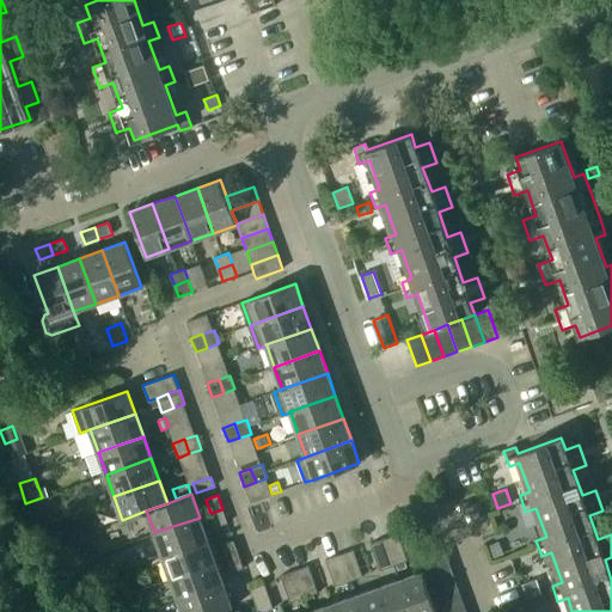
[(222,509),(210,513),(215,527),(227,522),(222,509)]
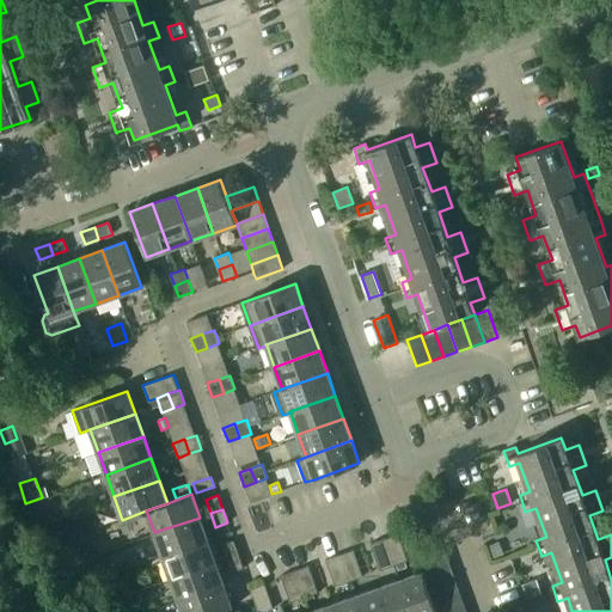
[(154,532),(163,555),(208,540),(200,518),(154,532)]
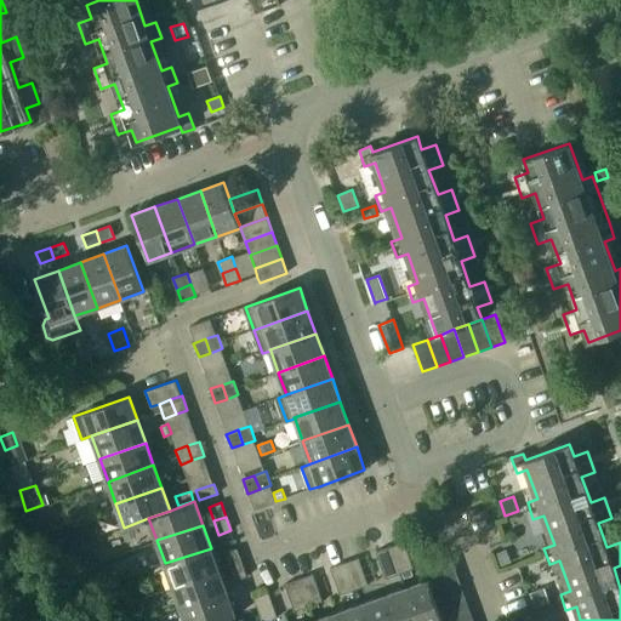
[(412,567),(403,539),(388,545),(399,571),(412,567)]
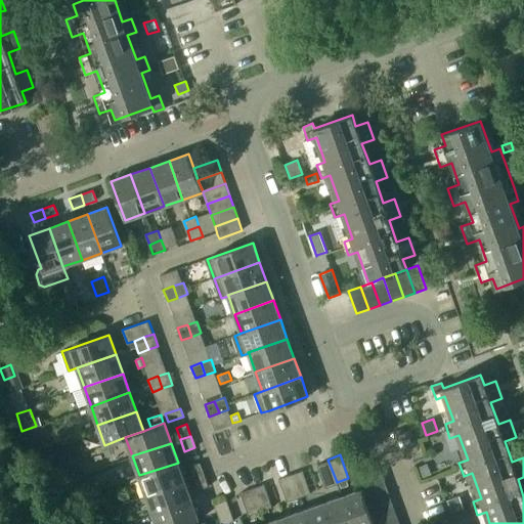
[(337,482),(328,460),(316,464),(324,486),(337,482)]
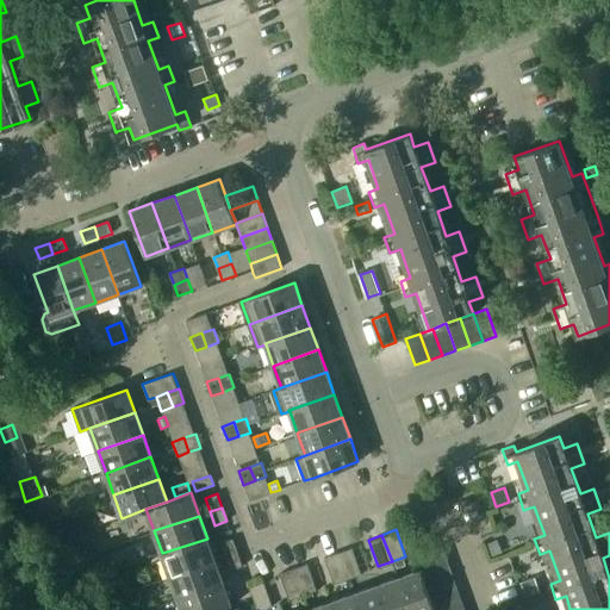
[(207,539),(162,553),(169,576),(215,560),(207,539)]
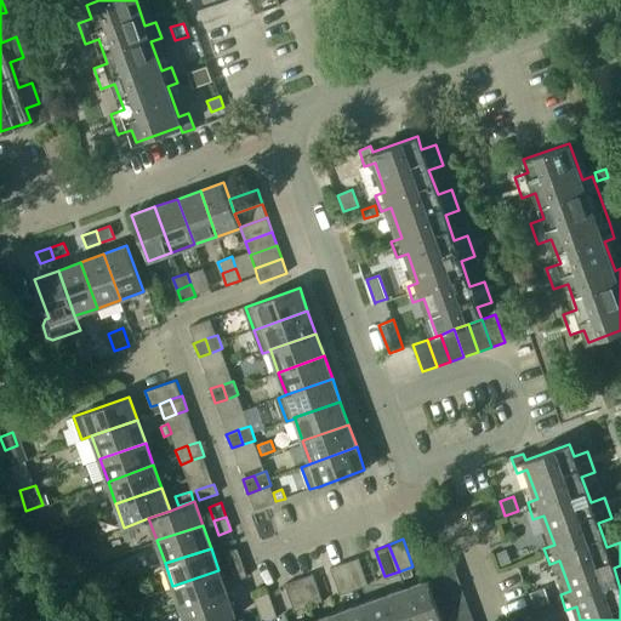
[(241,563),(237,548),(224,553),(229,567),(241,563)]
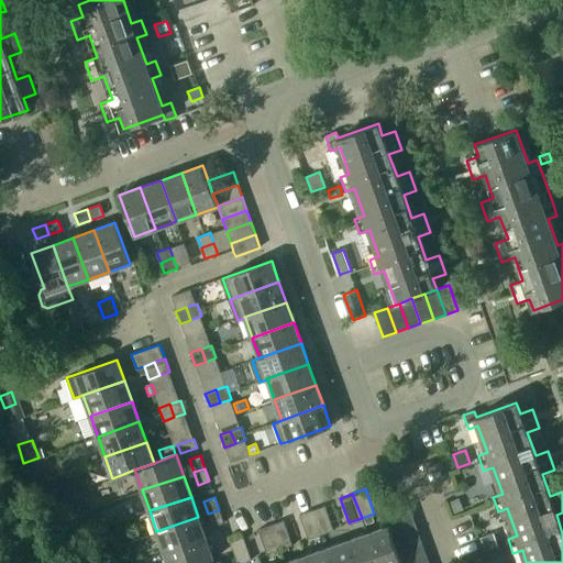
[(451,501),(455,512),(464,509),(459,498),(451,501)]
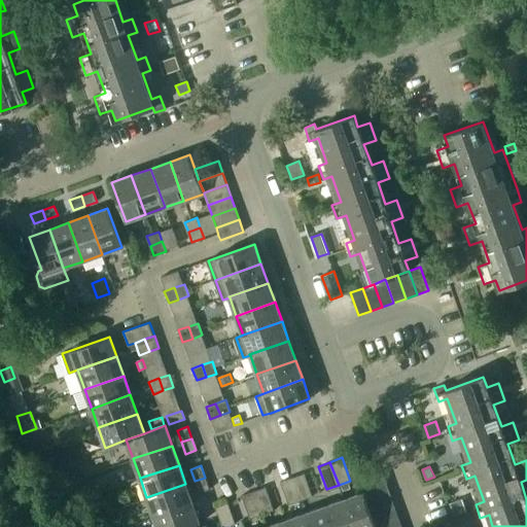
[(312,495),(303,471),(291,476),(300,499),(312,495)]
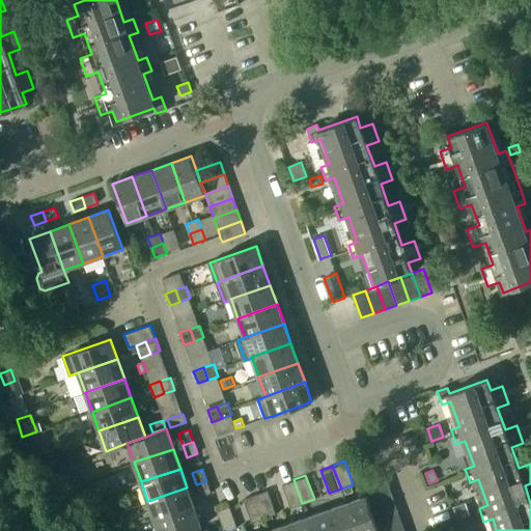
[(302,503),(294,479),(281,483),(290,507),(302,503)]
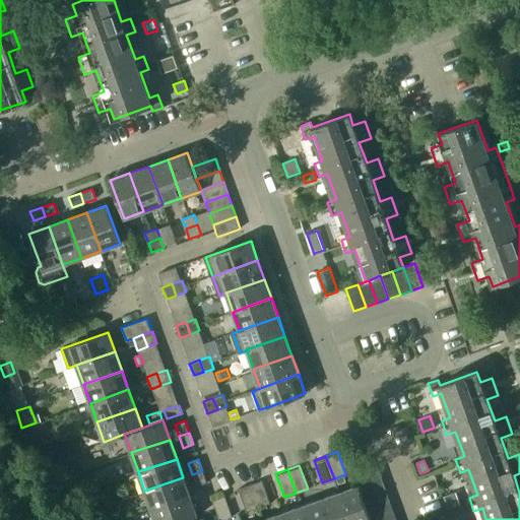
[(206,482),(202,471),(192,474),(196,486),(206,482)]
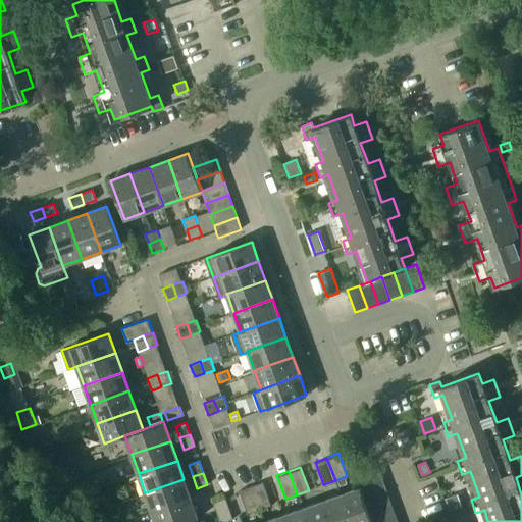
[(363,497),(385,488),(381,477),(359,485),(363,497)]
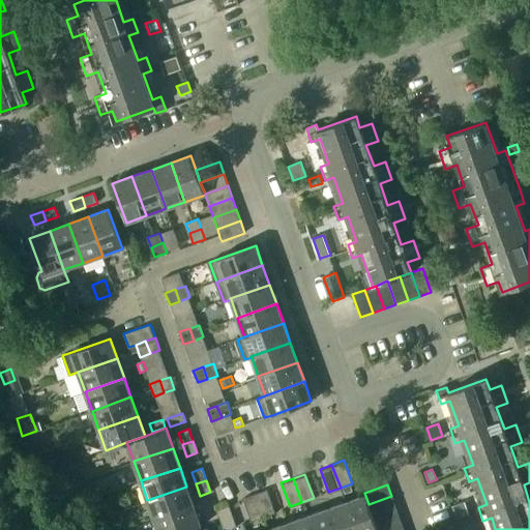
[(147,500),(154,520),(194,506),(186,487),(147,500)]
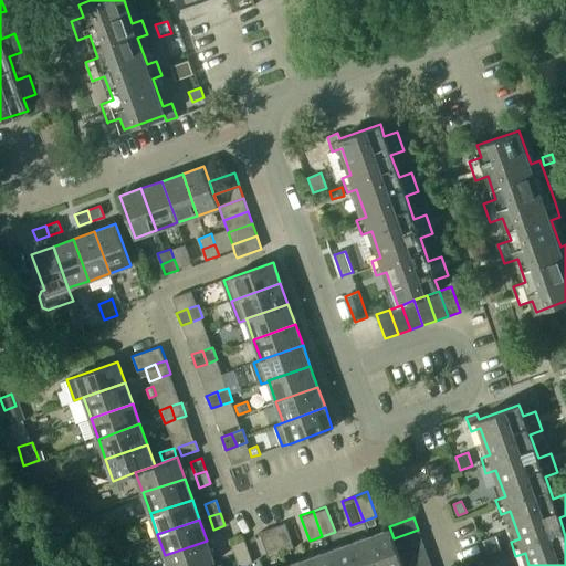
[(293,546),(284,522),(271,526),(281,551),(293,546)]
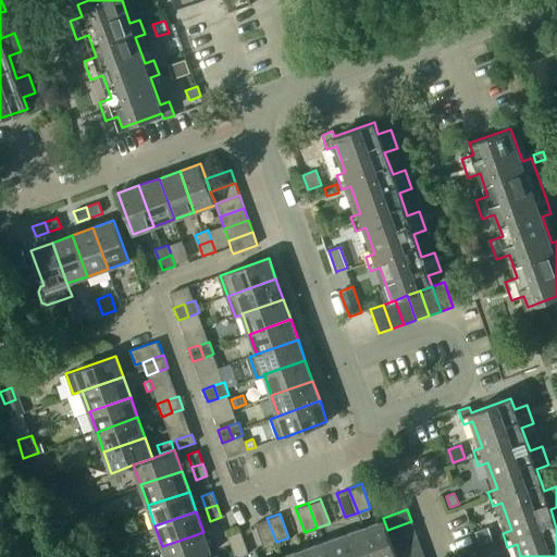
[(276,542),(267,518),(255,522),(263,547),(276,542)]
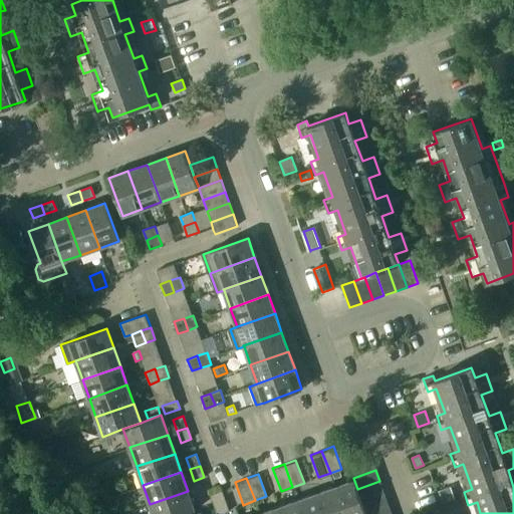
[(334,485),(344,513),(365,513),(365,512),(361,500),(357,489),(353,478),(334,485)]
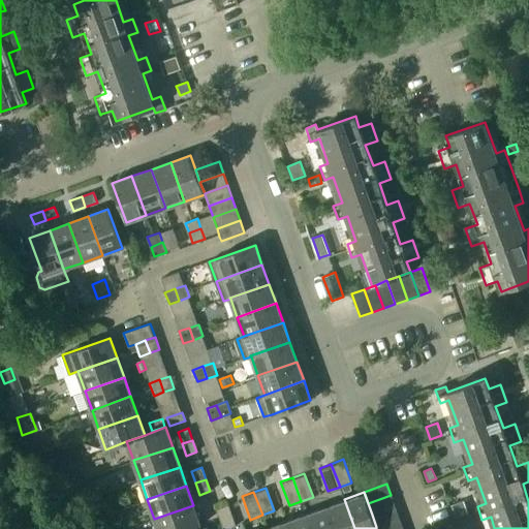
[(372,515),(396,506),(391,495),(368,503),(372,515)]
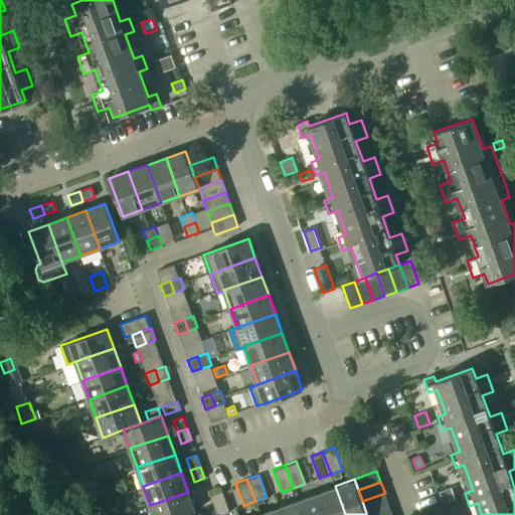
[(345,514),(335,486),(316,493),(323,514),(345,514)]
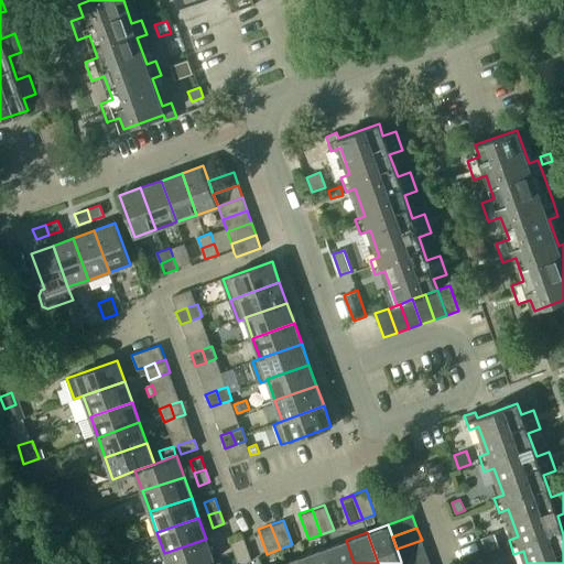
[(230,541),(235,553),(247,549),(242,537),(230,541)]
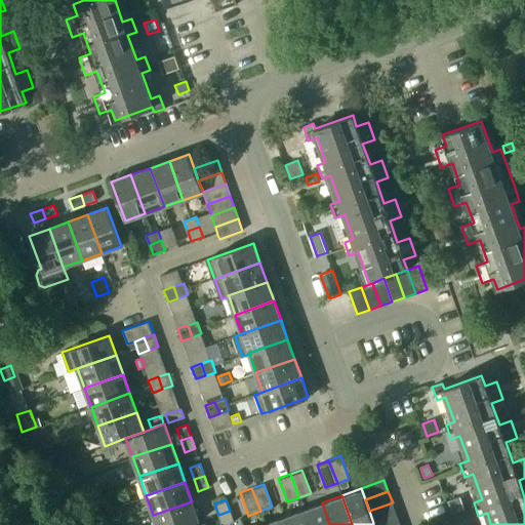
[(449,501),(453,513),(463,509),(460,501),(455,499),(449,501)]
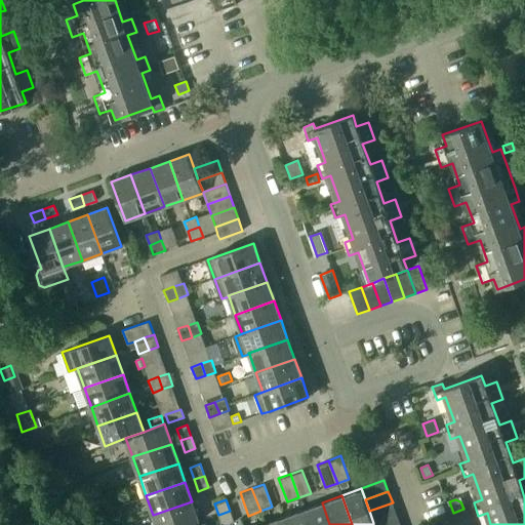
[(192,501),(153,515),(156,524),(187,524),(199,521),(192,501)]
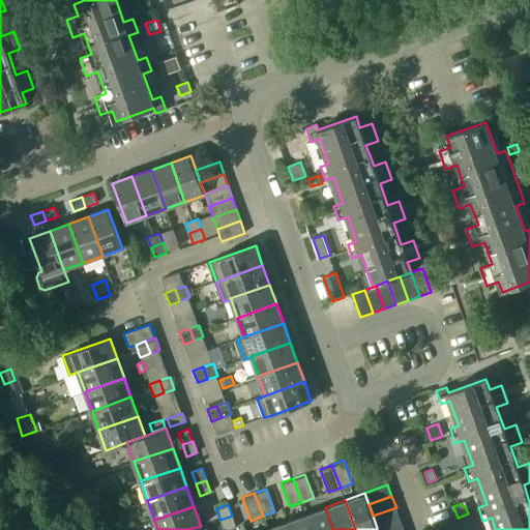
[(332,529),(325,507),(305,514),(311,529),(332,529)]
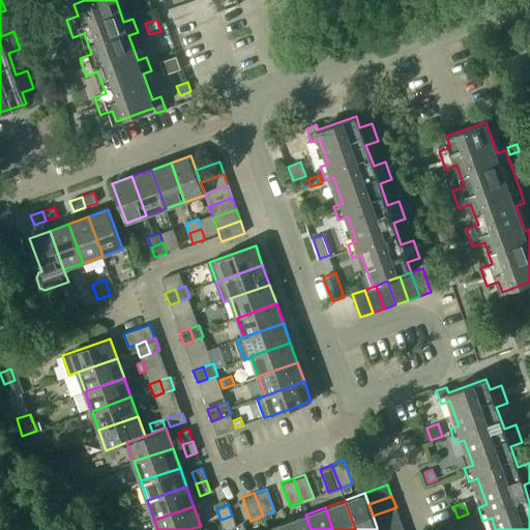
[(377,528),(401,520),(396,507),(373,516),(377,528)]
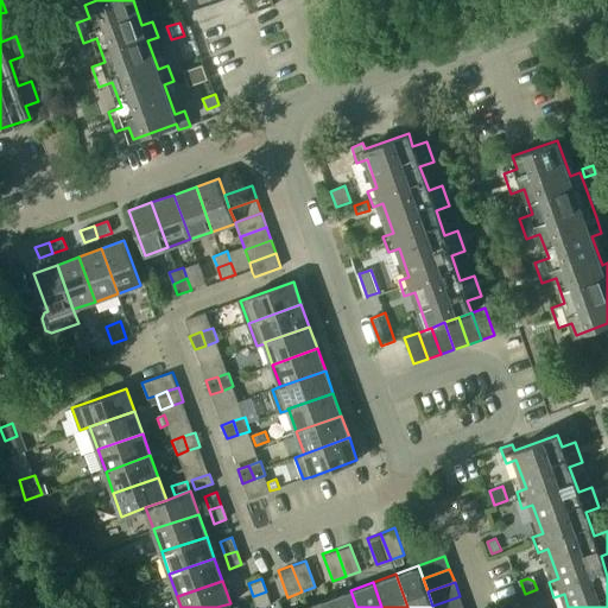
[(356,607),(350,590),(329,599),(331,607),(356,607)]
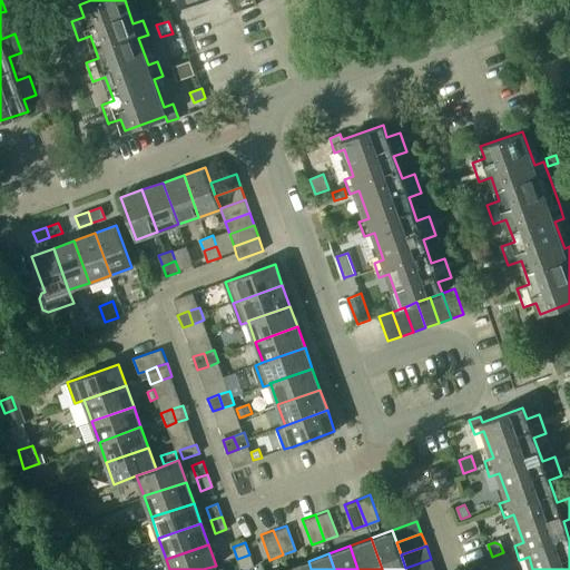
[(237,559),(241,569),(254,566),(249,554),(237,559)]
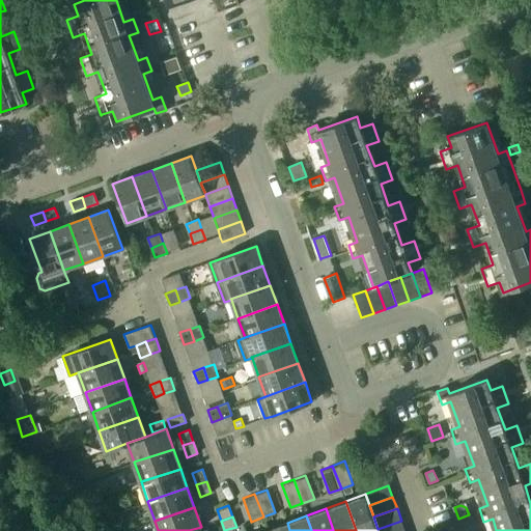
[(404,530),(401,521),(378,529),(378,530),(404,530)]
